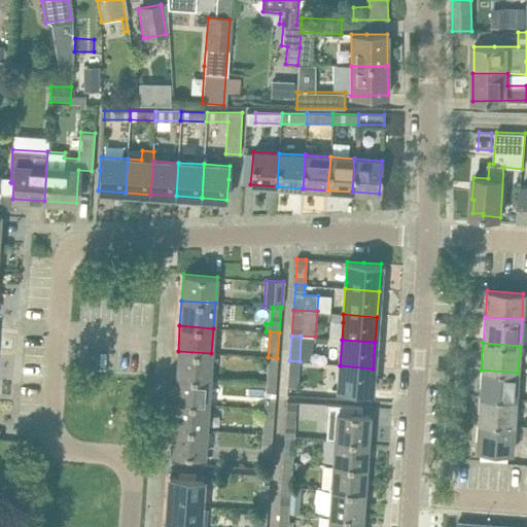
[(178,351),(176,377),(209,379),(211,353),(178,351)]
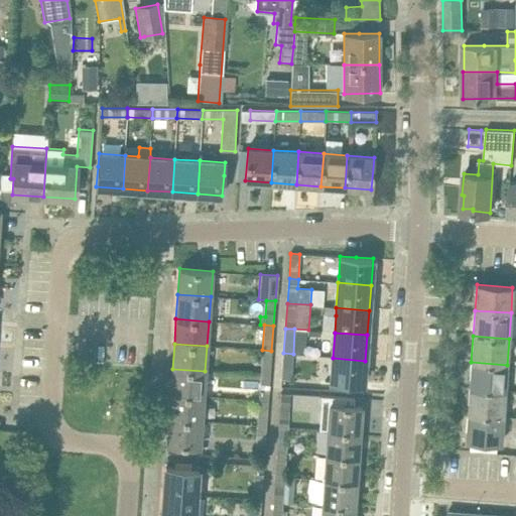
[(271,351),(262,350),(261,375),(270,376),(271,351)]
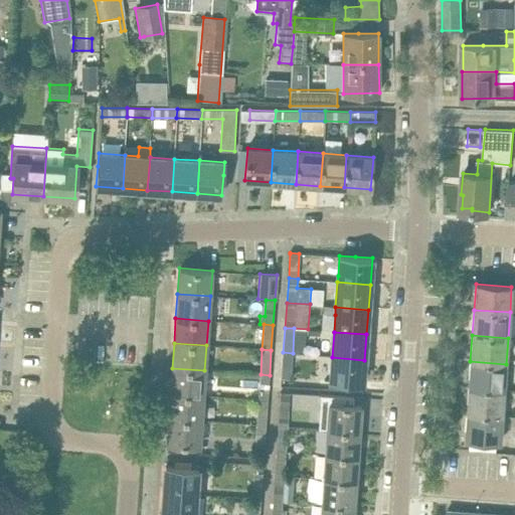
[(293,353),(283,352),(281,378),(291,378),(293,353)]
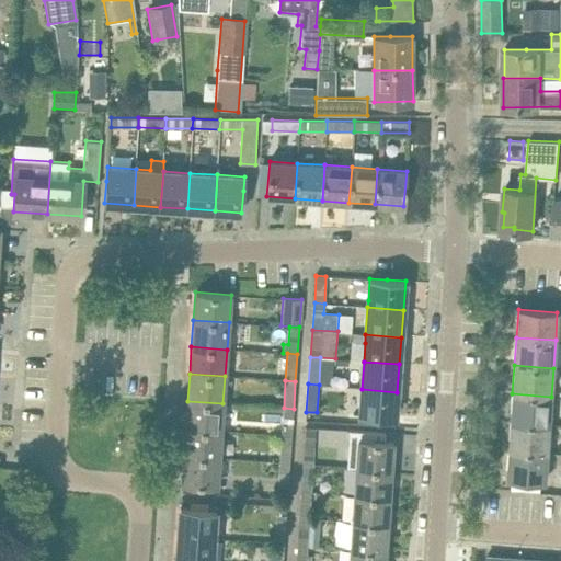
[(362,389),(359,415),(374,416),(396,418),(397,392),(362,389)]
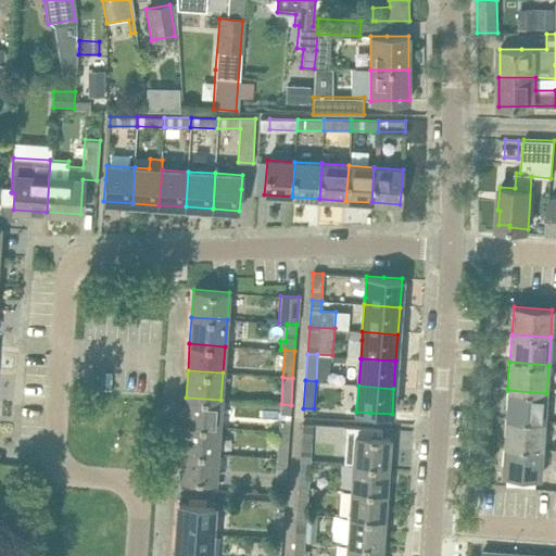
[(546,393),(507,390),(505,418),(544,421),(546,393)]
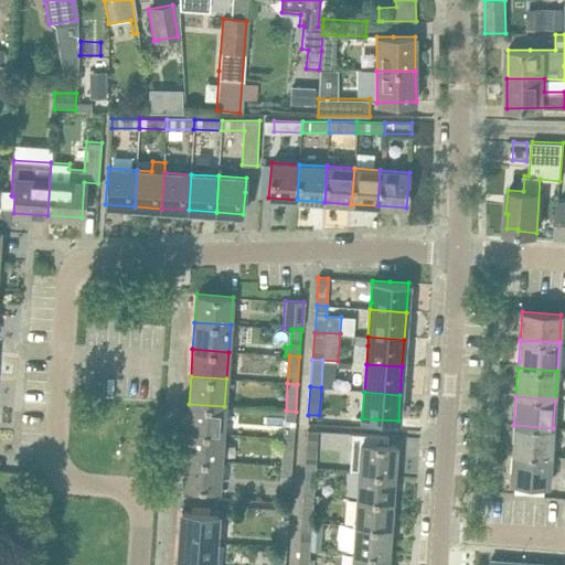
[(224,406),(189,404),(187,432),(223,434),(224,406)]
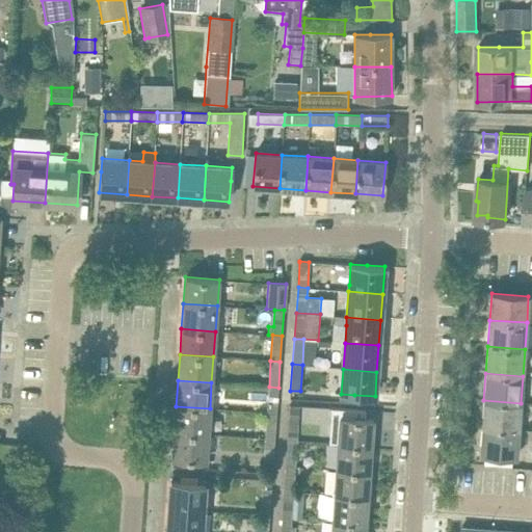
[(278,388),(269,387),(267,413),(276,413),(278,388)]
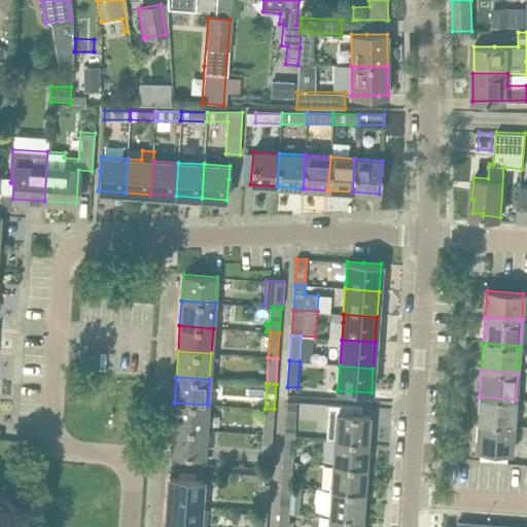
[(516,399),(479,396),(477,423),(514,425),(516,399)]
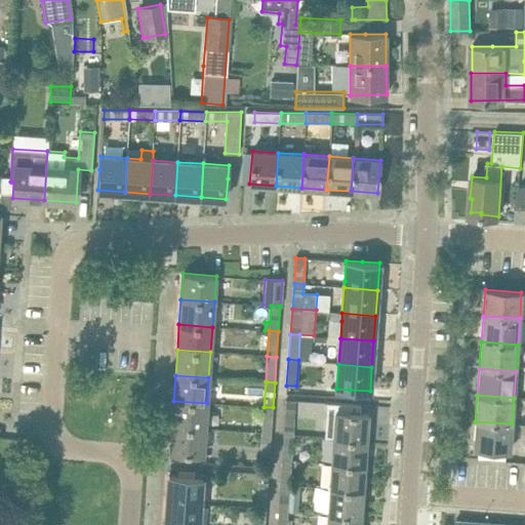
[(286,400),(283,434),(293,435),(295,400),(286,400)]
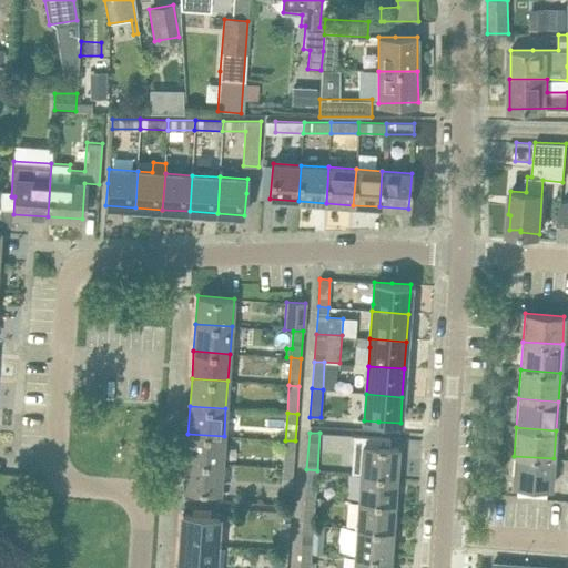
[(224,436),(188,434),(185,460),(222,464),(224,436)]
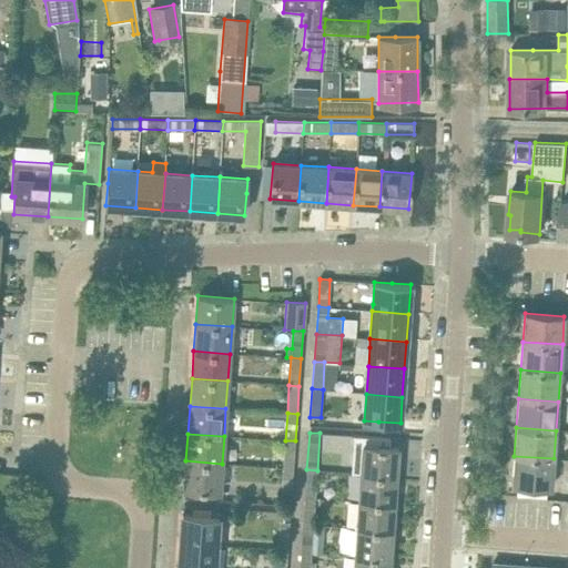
[(354,435),(352,472),(361,473),(361,475),(396,477),(398,447),(389,447),(389,438),(354,435)]
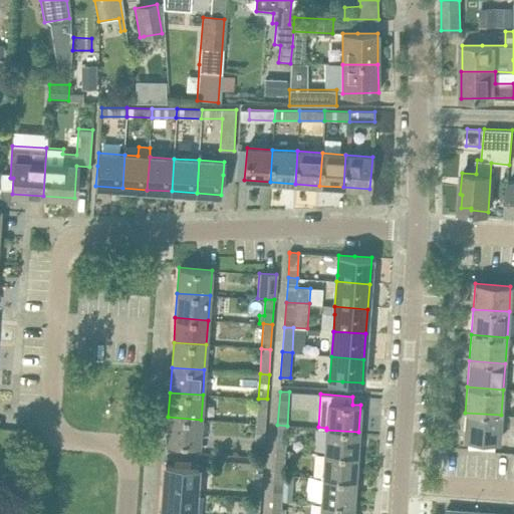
[(267,399),(258,399),(256,423),(265,424),(267,399)]
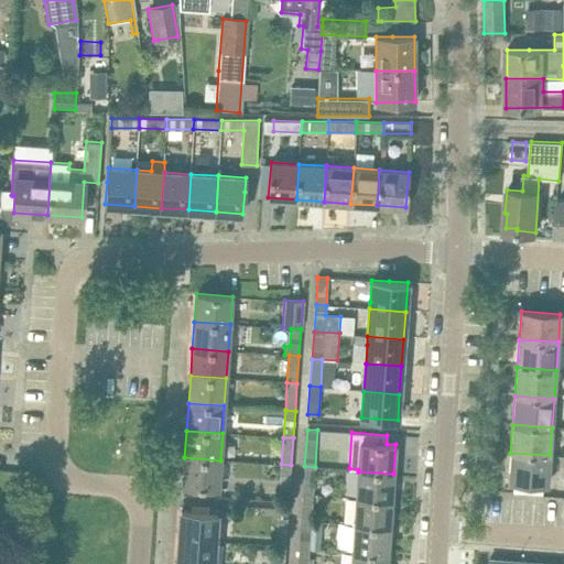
[(550,455),(510,453),(508,480),(548,484),(550,455)]
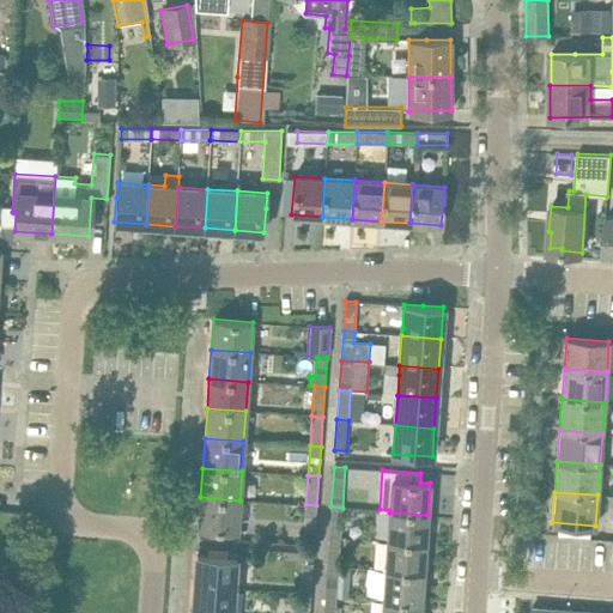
[(240,501),(200,497),(199,528),(237,530),(240,501)]
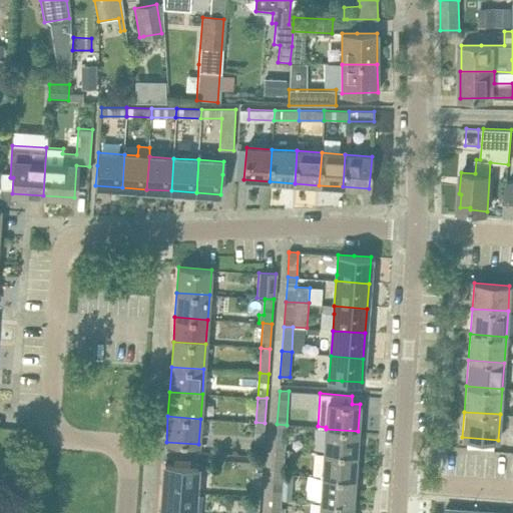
[(265,423),(255,422),(253,448),(264,448),(265,423)]
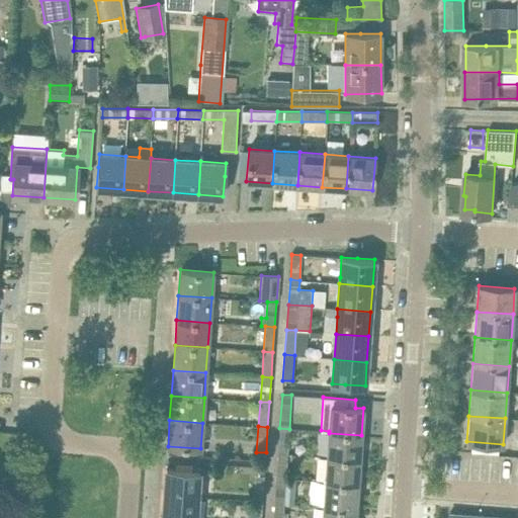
[(289,429),(279,428),(278,453),(294,454),(296,429),(289,429)]
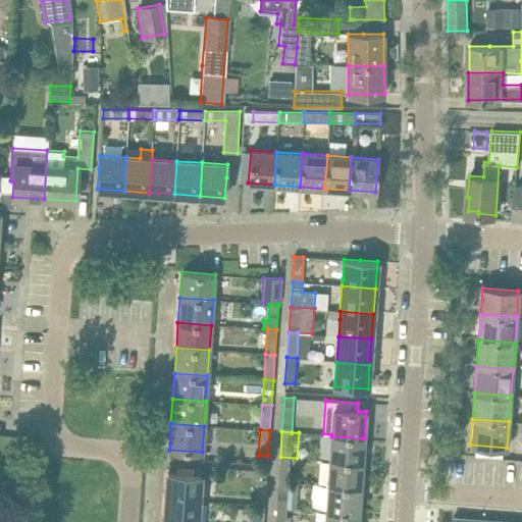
[(364,438),(331,436),(329,461),(362,464),(364,438)]
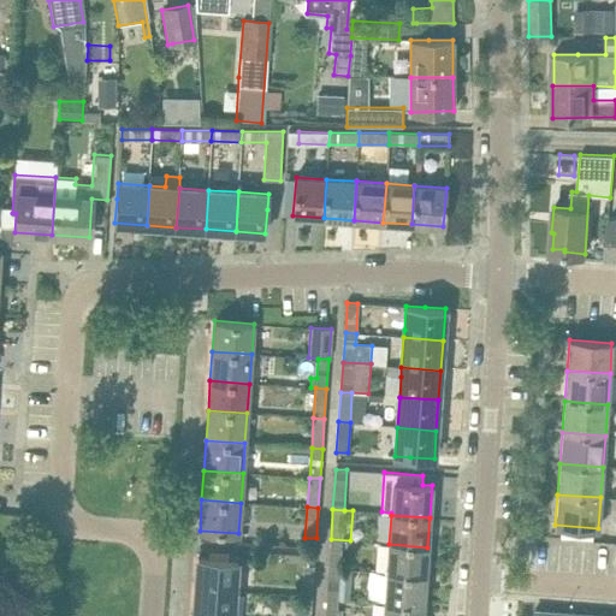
[(350,540),(331,539),(329,568),(339,569),(342,540),(350,540)]
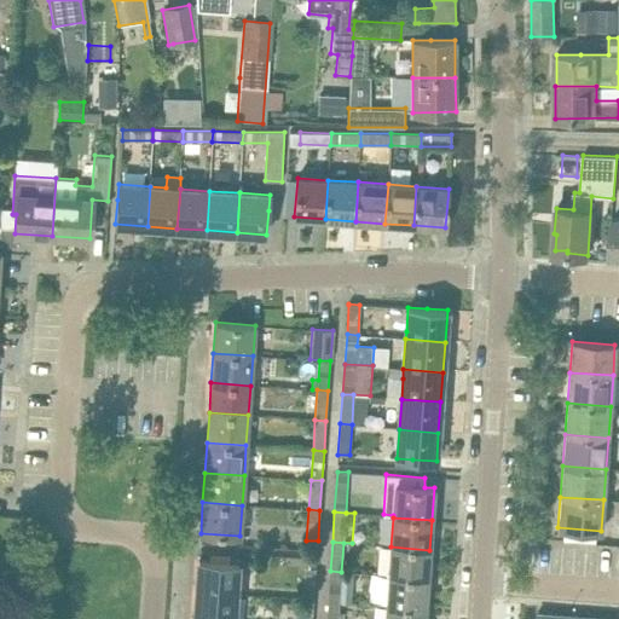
[(391,547),(388,577),(428,579),(429,550),(391,547)]
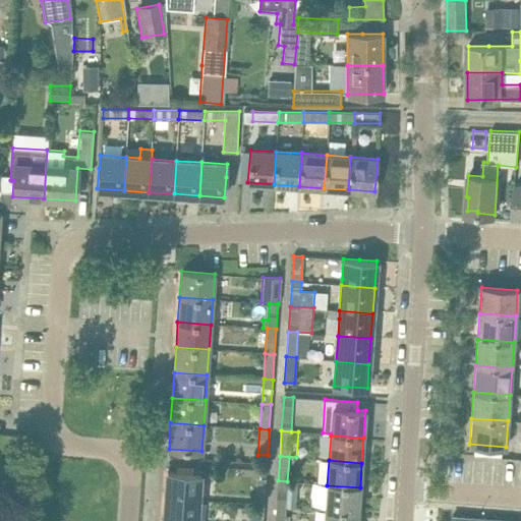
[(266,470),(250,469),(250,477),(255,477),(253,504),(263,505),(266,470)]
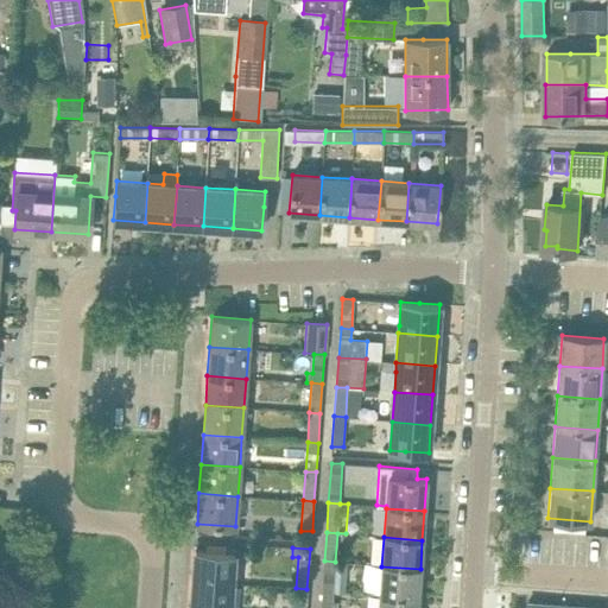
[(195,551),(192,580),(232,582),(234,553),(219,552),(195,551)]
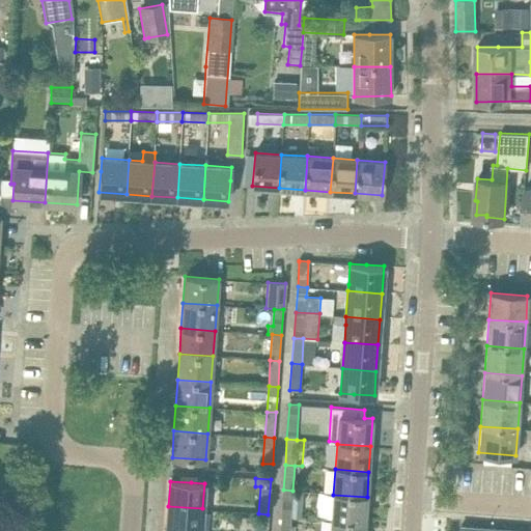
[(292,491),(283,490),(281,515),(291,516),(292,491)]
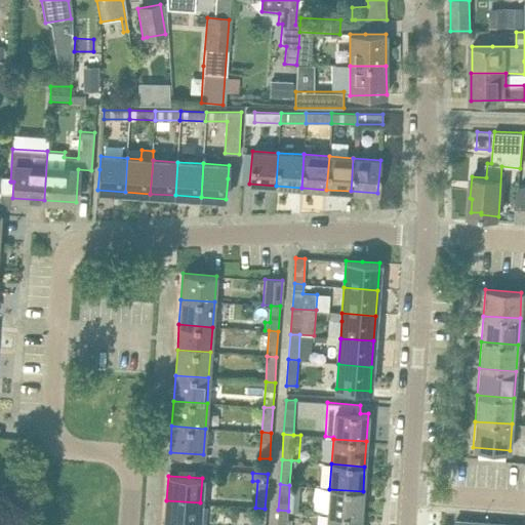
[(329,489),(327,514),(361,516),(363,491),(329,489)]
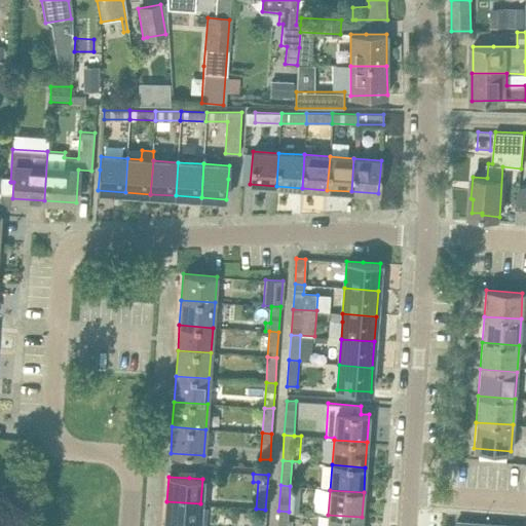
[(166,501),(164,525),(198,525),(200,503),(166,501)]
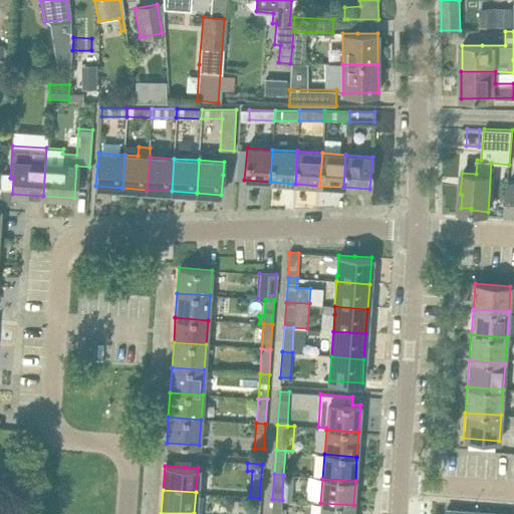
[(258,513),(259,498),(250,497),(249,513),(258,513)]
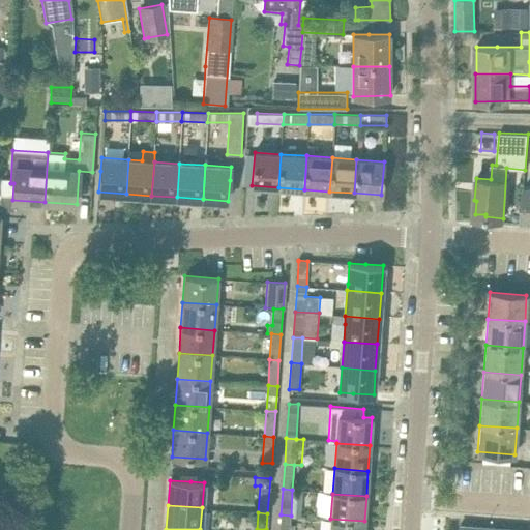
[(291,516),(281,514),(278,529),(293,529),(294,525),(290,524),(291,516)]
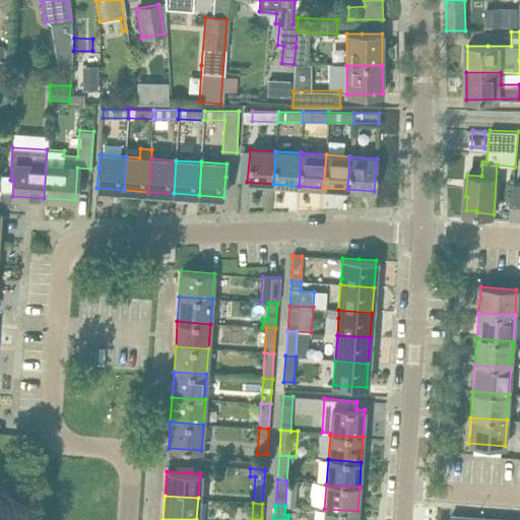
[(356,519),(358,511),(324,509),(323,519),(356,519)]
